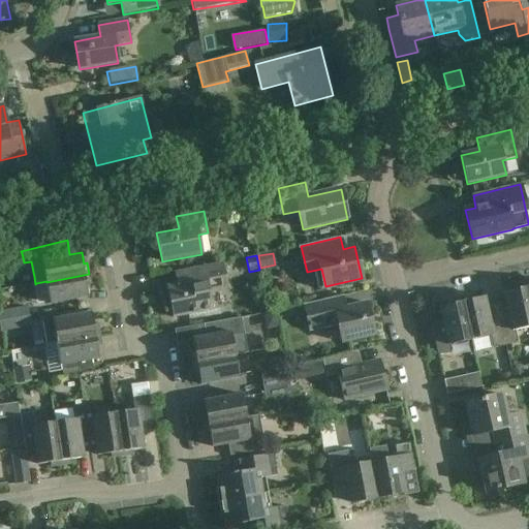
[(228,287),(223,263),(192,270),(195,281),(166,287),(173,317),(214,309),(211,290),(228,287)]
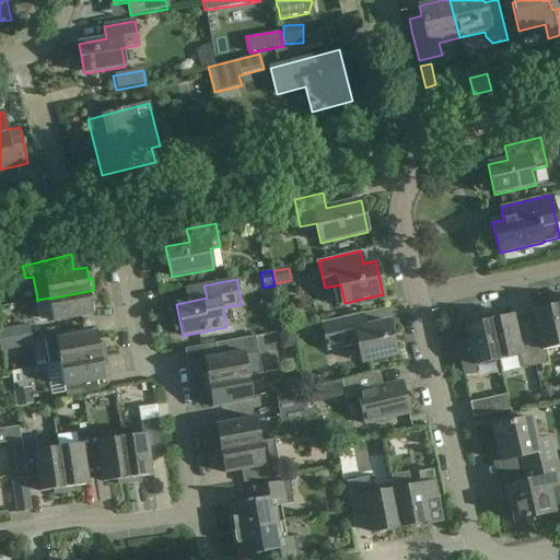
[(37,301),(35,301),(39,322),(54,319),(54,322),(95,314),(92,302),(96,301),(94,290),(49,299),(49,298),(38,300),(37,301)]
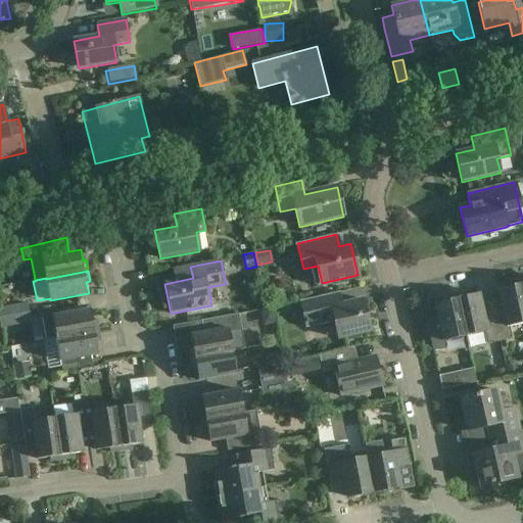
[(491,303),(500,341),(512,339),(509,327),(522,323),(522,296),(519,280),(509,282),(510,286),(498,289),(502,301),(491,303)]
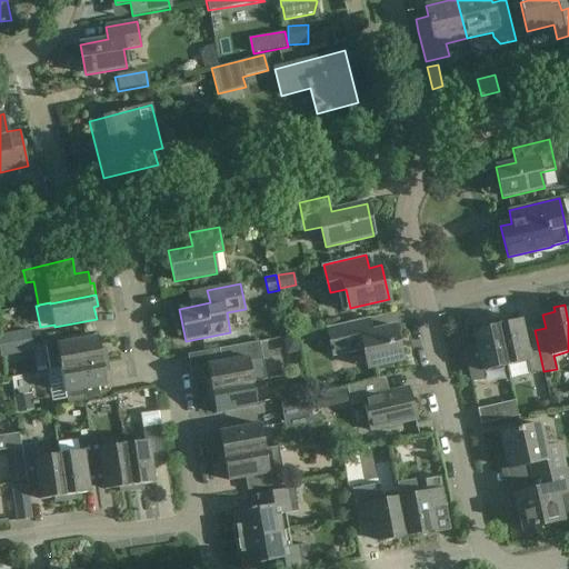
[(371,331),(368,318),(327,327),(333,357),(363,350),(368,368),(403,360),(395,326),(371,331)]
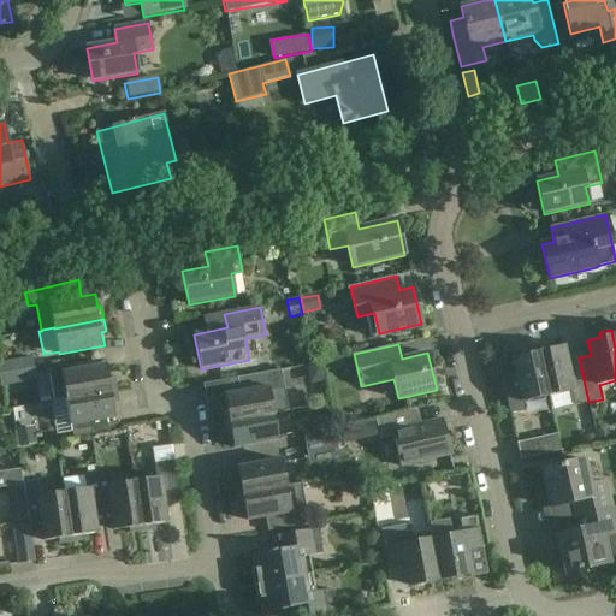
[(575,406),(588,402),(579,357),(568,360),(564,345),(551,349),(550,344),(537,347),(549,396),(573,391),(575,406)]
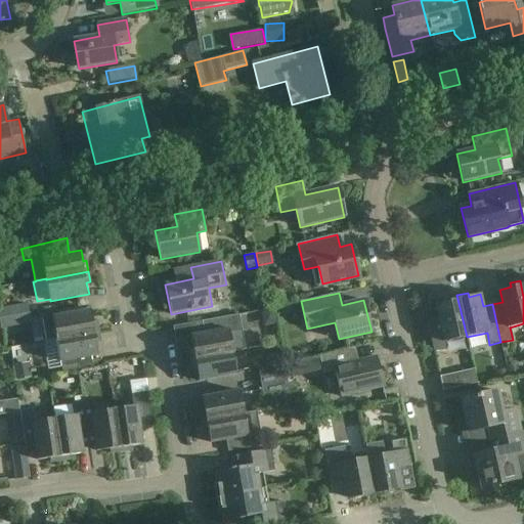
[(427,317),(426,317),(434,353),(435,353),(435,352),(447,349),(445,342),(467,337),(456,295),(445,298),(446,302),(435,304),(438,315),(428,318),(427,317)]
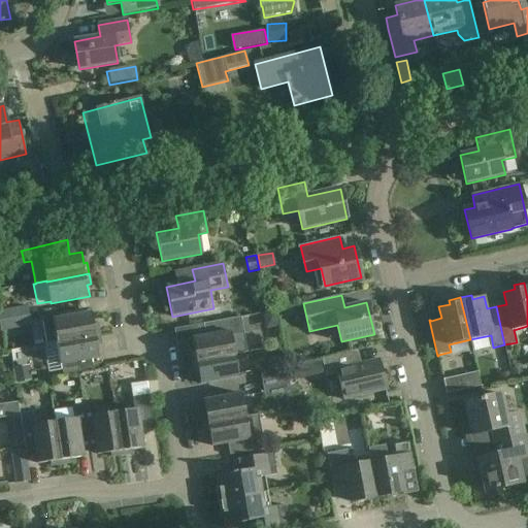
[(0,320),(29,316),(27,305),(0,309),(0,320)]
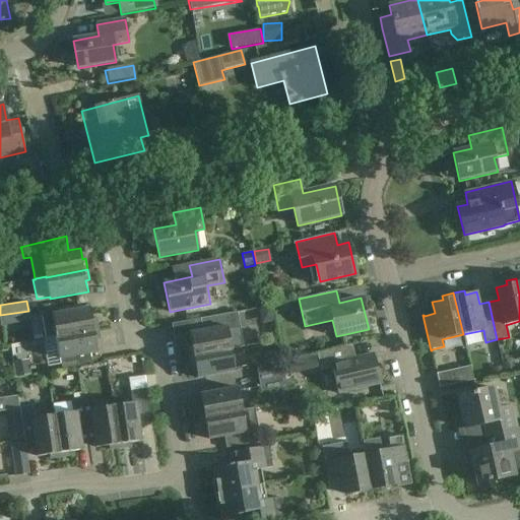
[(291,301),(278,304),(279,312),(294,309),(291,301)]
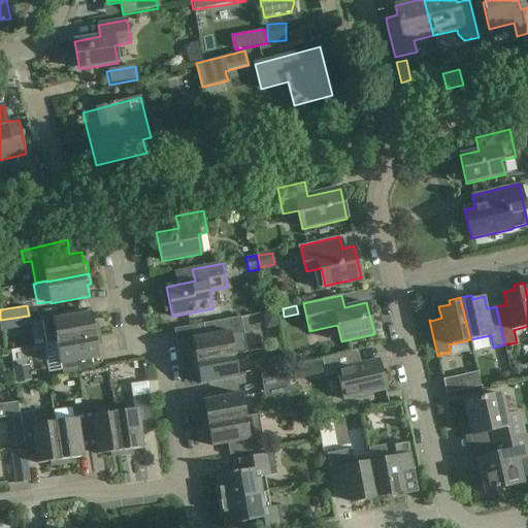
[(46,344),(58,342),(57,341),(100,334),(98,324),(94,324),(92,312),(81,314),(80,310),(56,315),(56,319),(41,322),(46,344)]
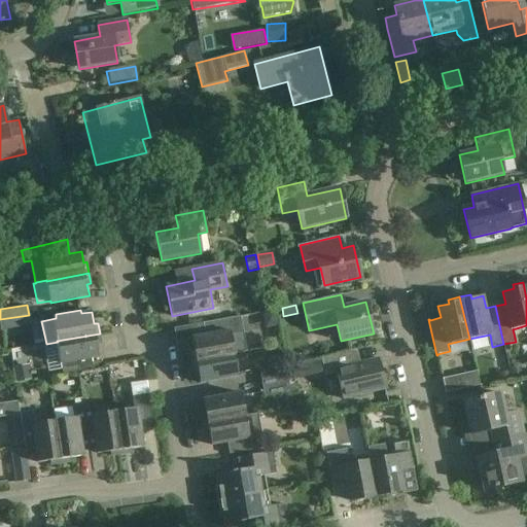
[(235,353),(236,355),(246,353),(240,316),(204,322),(206,335),(192,338),(195,350),(190,351),(191,361),(235,353)]
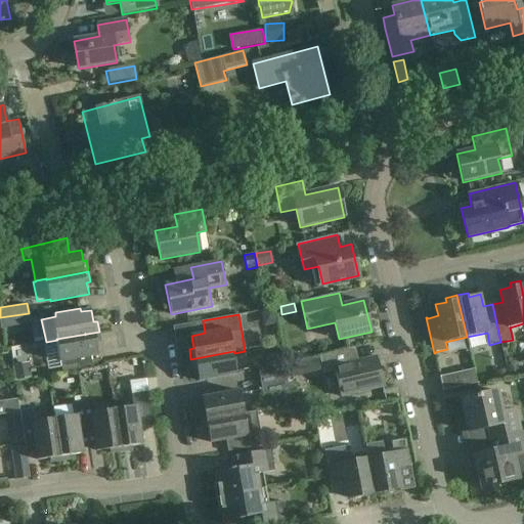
[(101,343),(99,332),(56,339),(57,340),(60,362),(61,362),(62,367),(79,364),(80,369),(93,367),(91,357),(99,355),(97,343),(101,343)]
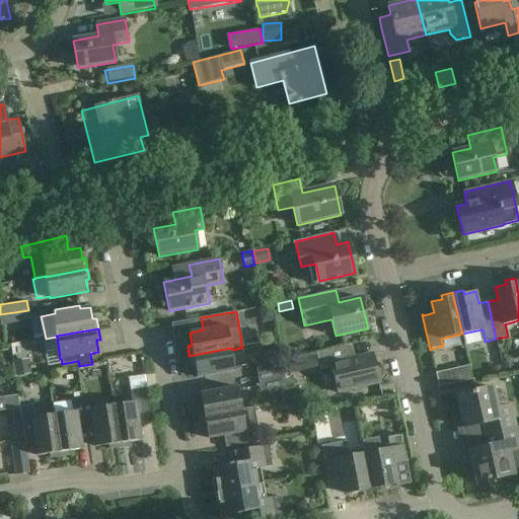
[(351,358),(348,346),(317,353),(321,371),(334,368),(339,393),(380,384),(373,353),(351,358)]
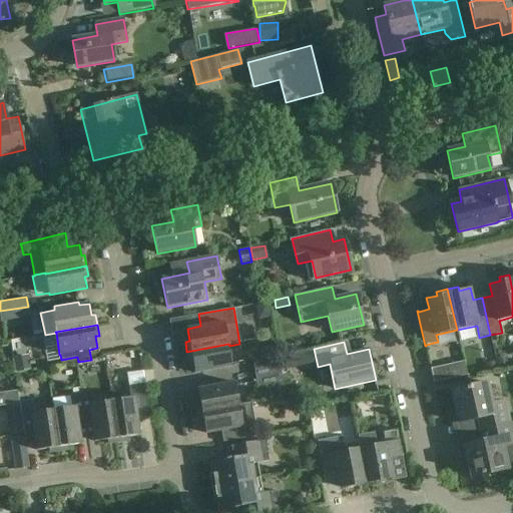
[(228,344),(186,352),(189,363),(192,362),(194,373),(233,366),(229,346),(228,344)]
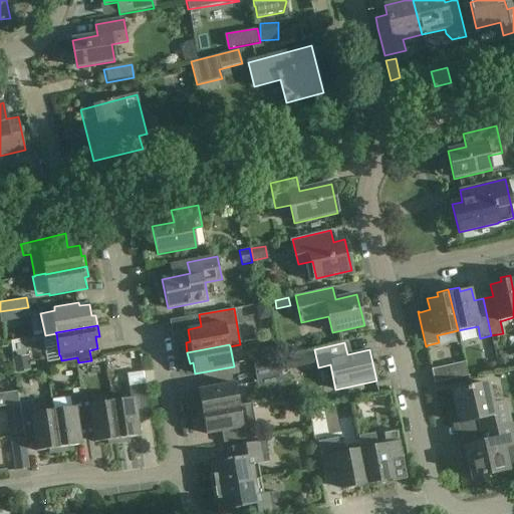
[(252,356),(255,371),(280,366),(277,352),(252,356)]
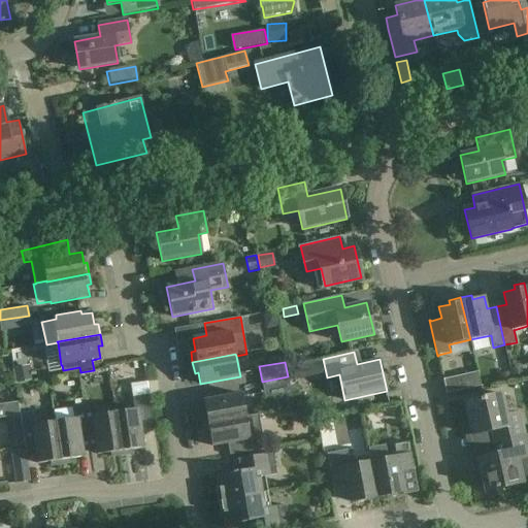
[(27,382),(25,367),(11,369),(13,384),(27,382)]
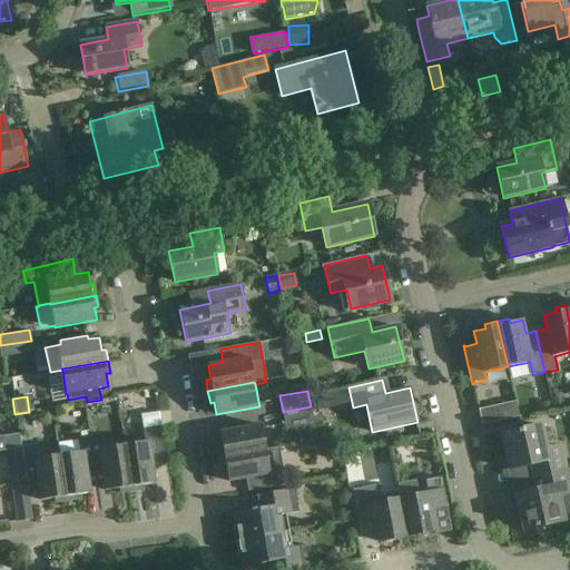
[(519,416),(517,404),(516,403),(495,408),(499,421),(519,416)]
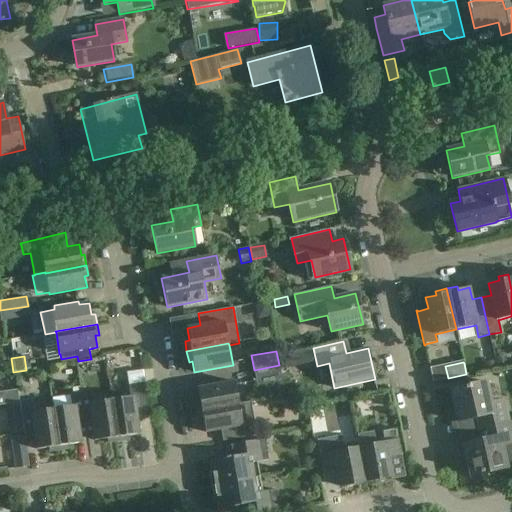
[(285,396),(279,365),(254,370),(257,385),(273,382),(276,395),(278,395),(278,397),(285,396)]
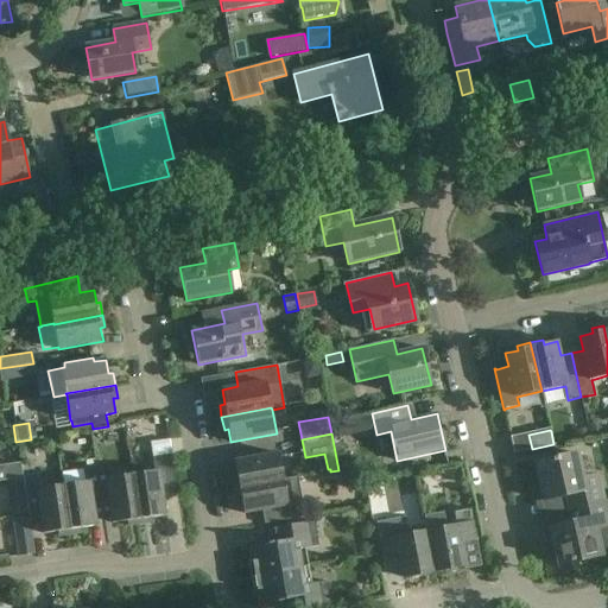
[(235,488),(284,480),(279,454),(235,462),(238,475),(233,476),(235,488)]
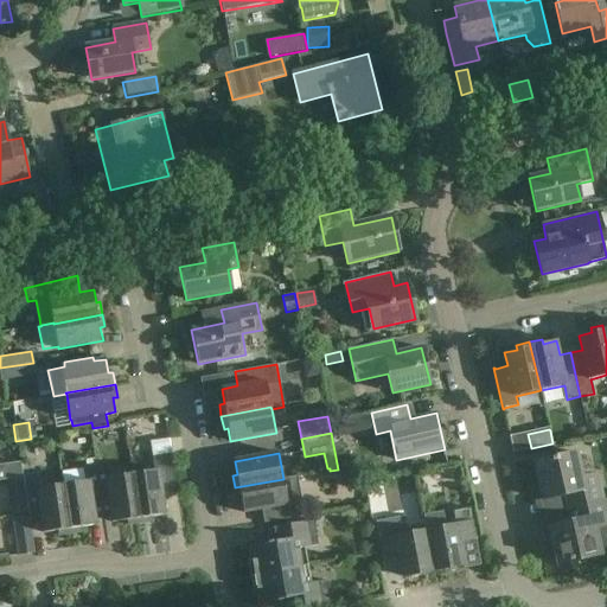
[(154,471),(133,474),(140,524),(153,522),(152,517),(165,515),(163,496),(177,494),(171,454),(152,457),(154,471)]
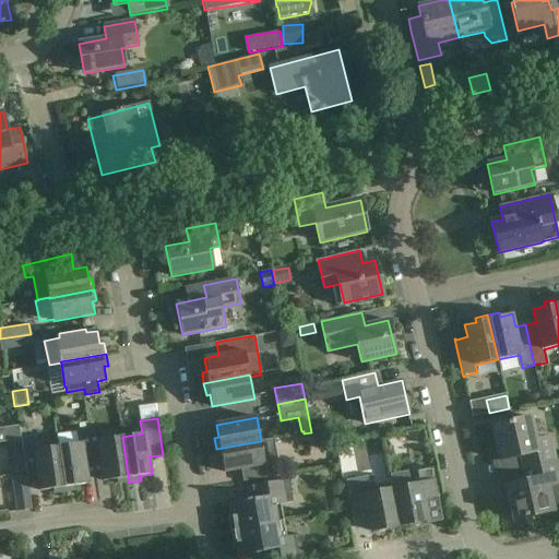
[(520,455),(523,468),(554,461),(548,438),(535,441),(530,418),(491,427),(499,461),(520,455)]
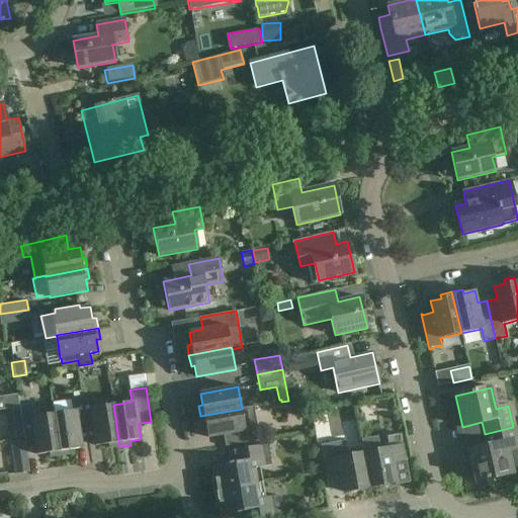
[(19,408),(19,407),(17,396),(9,397),(9,400),(0,401),(0,411),(6,410),(19,408)]
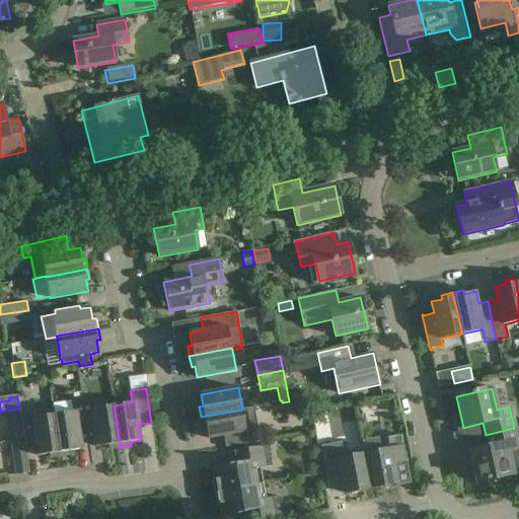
[(81,398),(88,445),(96,444),(96,447),(108,445),(109,449),(120,448),(114,405),(94,408),(93,396),(81,398)]
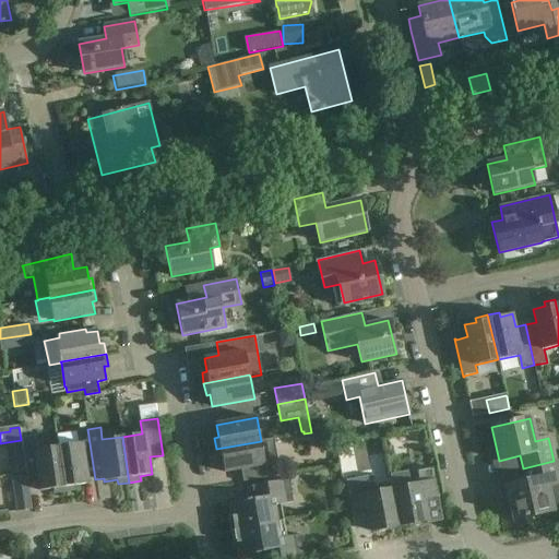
[(58,445),(64,492),(78,490),(76,486),(88,484),(88,480),(95,479),(87,429),(76,430),(79,443),(58,445)]
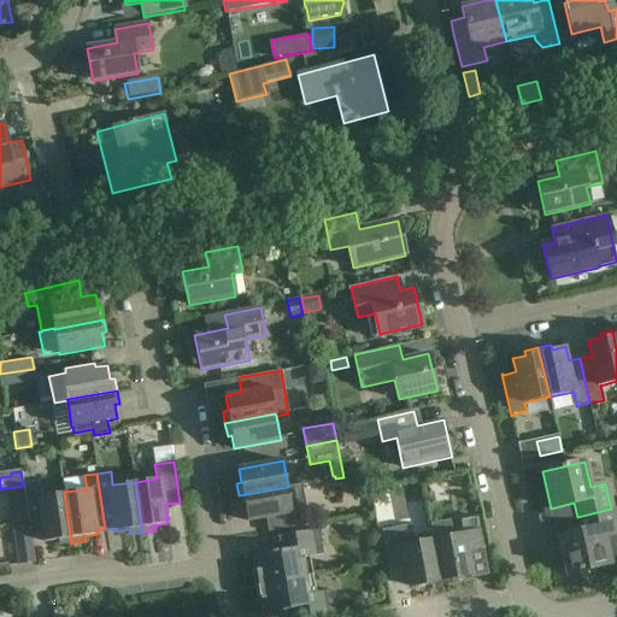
[(23,486),(29,522),(30,529),(42,527),(45,542),(58,541),(59,545),(71,544),(64,492),(41,495),(39,482),(23,485),(23,486)]
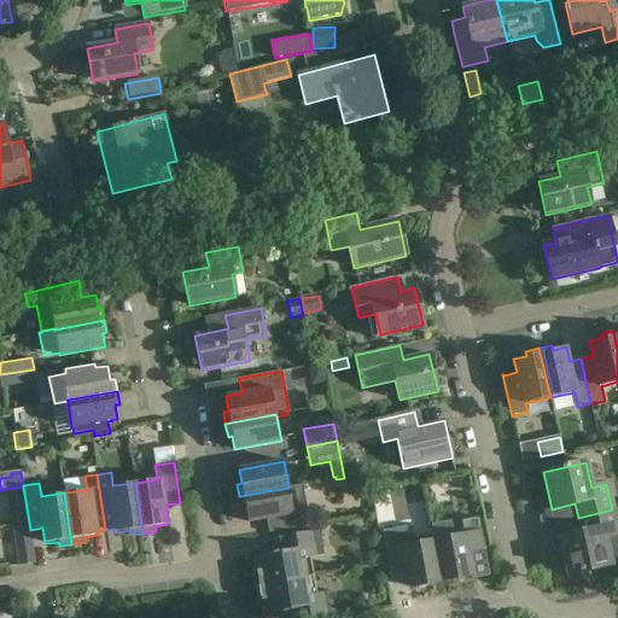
[(289,488),(239,496),(242,509),(245,508),(248,523),(267,519),(270,532),(310,525),(303,485),(289,488)]
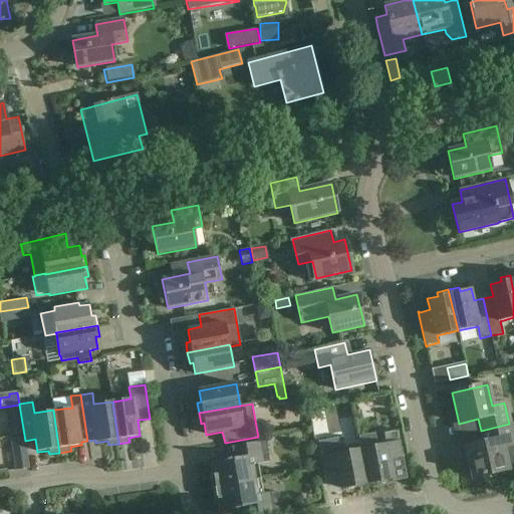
[(24,435),(19,405),(6,407),(10,437),(24,435)]
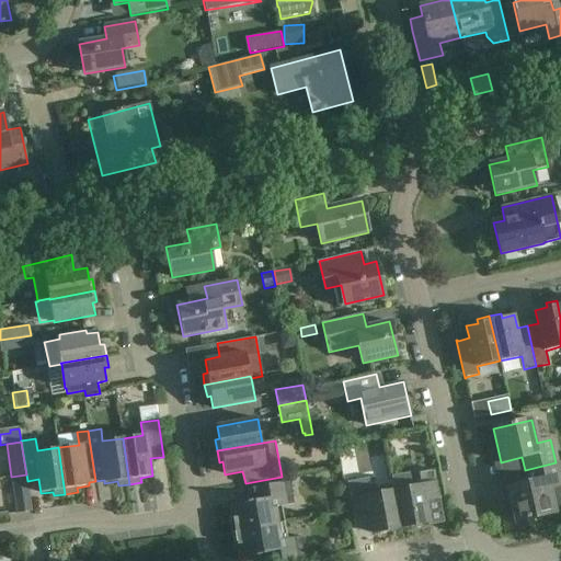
[(560,461),(556,462),(525,470),(527,483),(507,488),(515,522),(553,513),(553,512),(560,510),(560,481),(560,477),(560,476),(560,461)]
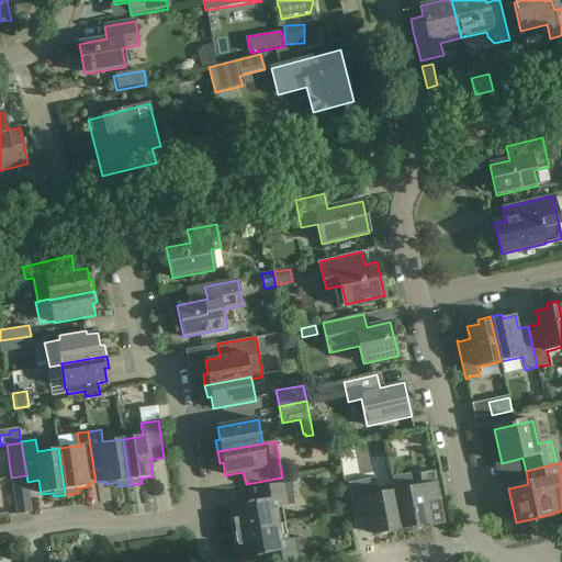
[(392,476),(394,492),(401,528),(429,523),(426,502),(440,498),(436,471),(419,474),(422,486),(412,489),(409,473),(392,476)]
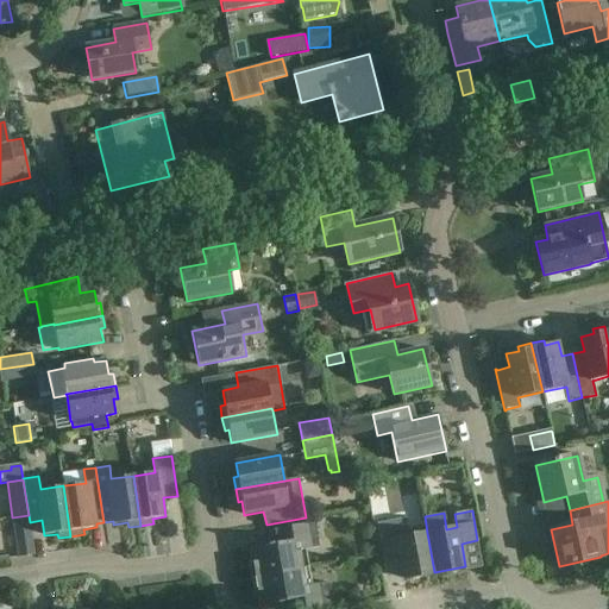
[(33,556),(29,519),(12,521),(17,558),(33,556)]
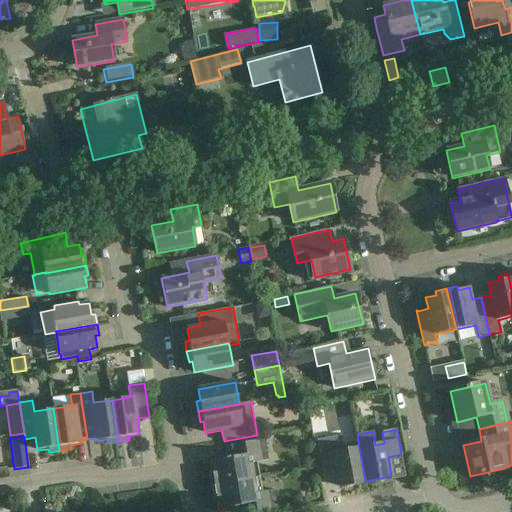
[(341,436),(317,440),(323,469),(336,467),(339,481),(340,486),(365,481),(359,448),(344,451),(341,436)]
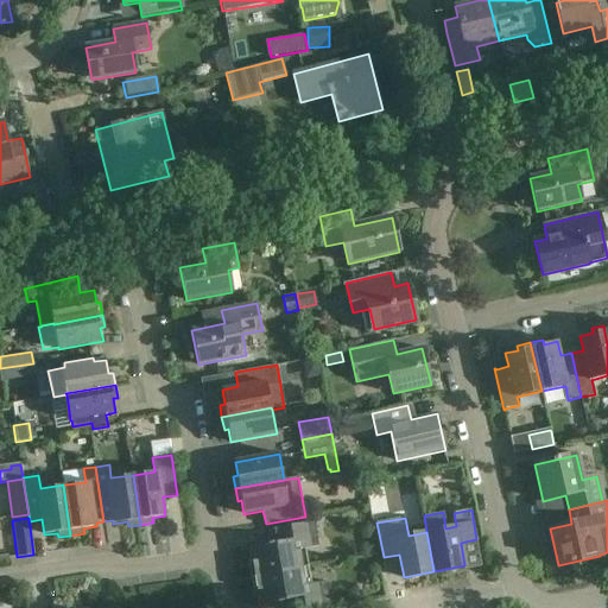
[(249,548),(254,576),(304,568),(301,550),(320,546),(315,520),(287,526),(290,540),(249,548)]
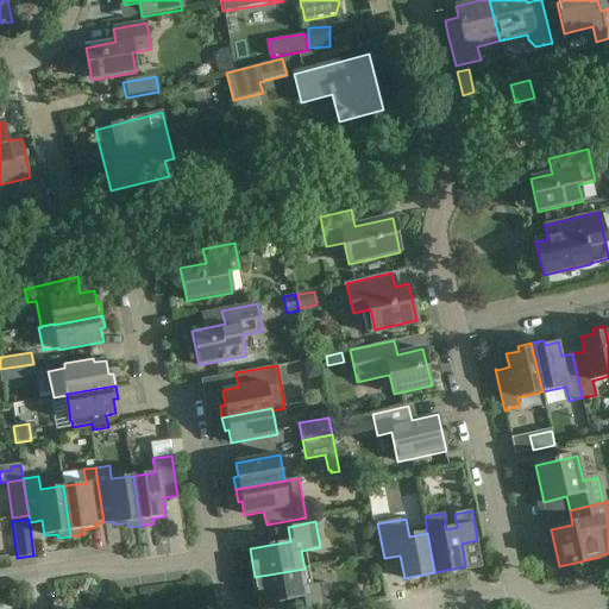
[(305,569),(255,577),(261,607),(300,600),(301,608),(324,608),(331,608),(326,582),(308,585),(305,569)]
